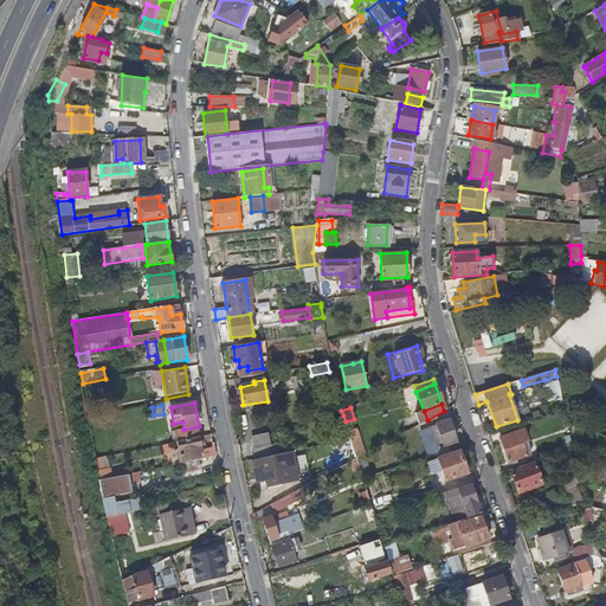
[(178,442),(201,437),(199,426),(184,430),(182,421),(173,424),(178,442)]
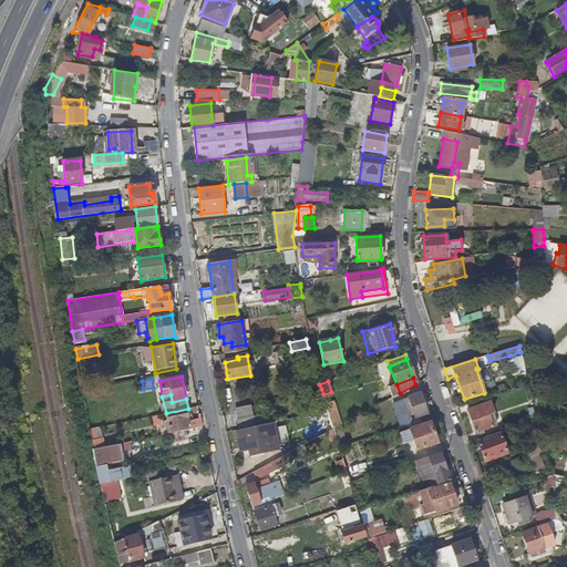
[(426,414),(420,394),(402,400),(408,420),(426,414)]
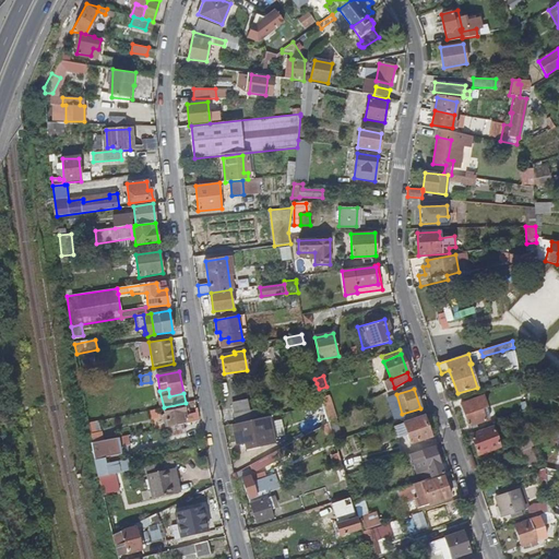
[(482,408),(487,406),(484,397),(468,402),(468,403),(461,405),(468,427),(486,421),(486,419),(482,408)]
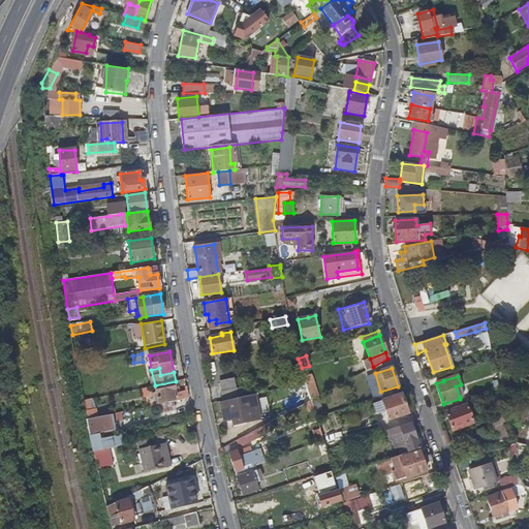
[(224,401),(238,398),(235,377),(220,380),(224,401)]
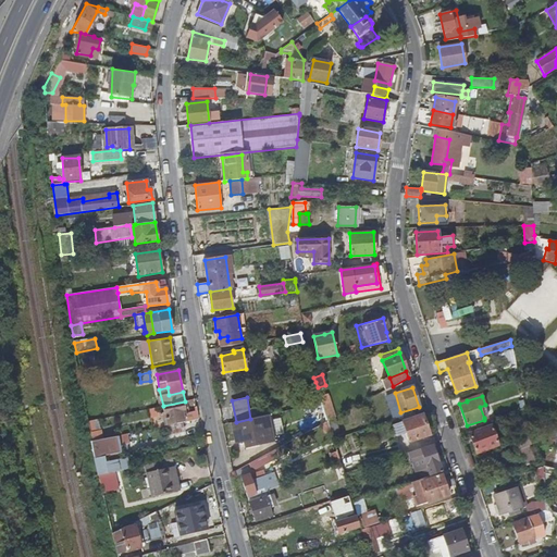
[(166,425),(185,422),(183,411),(186,410),(185,401),(163,406),(166,425)]
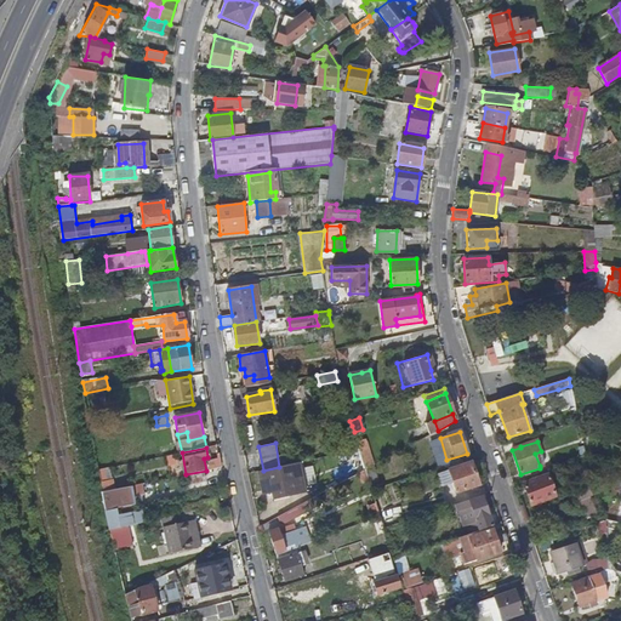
[(545,463),(541,451),(535,454),(540,466),(545,463)]
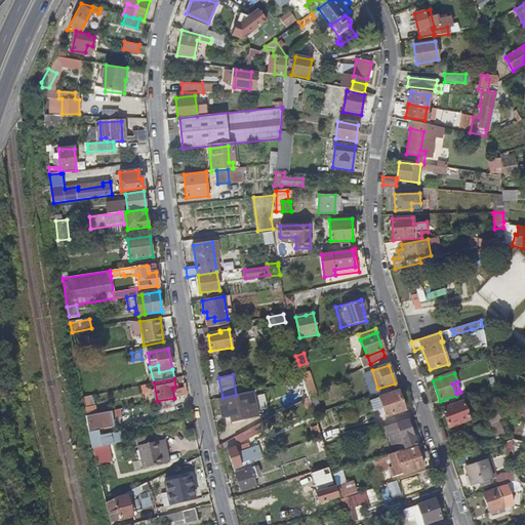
[(258,414),(253,391),(236,395),(223,398),(218,398),(223,416),(231,415),(232,421),(258,414)]
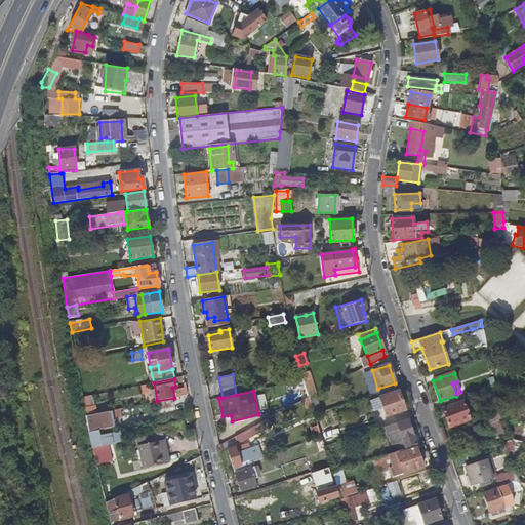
[(398,392),(379,398),(386,416),(404,411),(398,392)]
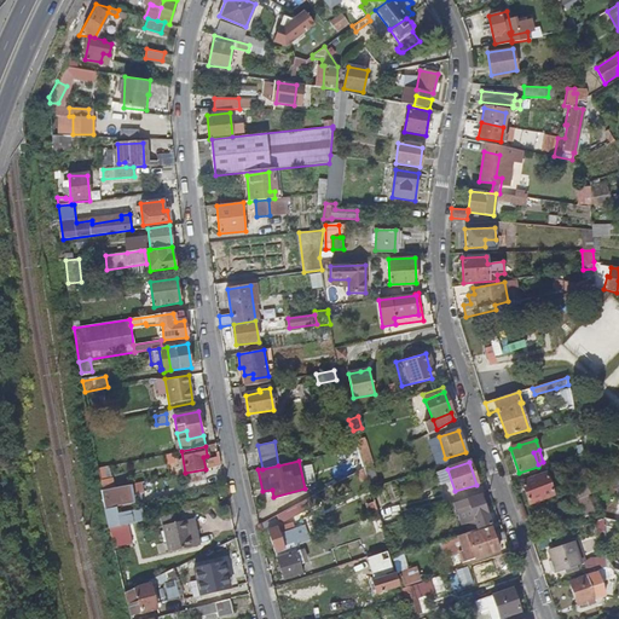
[(208,479),(206,469),(185,473),(187,482),(208,479)]
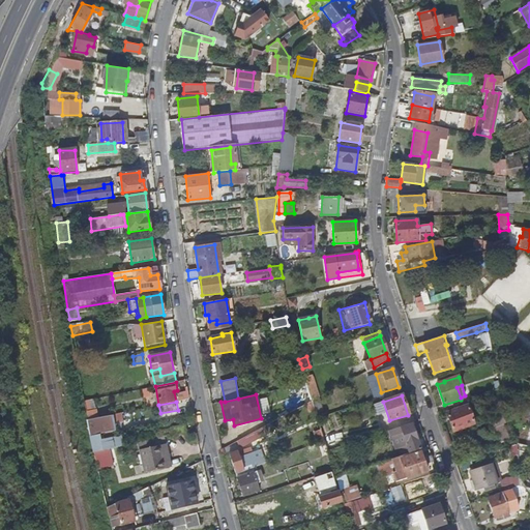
[(474,423),(468,406),(447,413),(453,431),(474,423)]
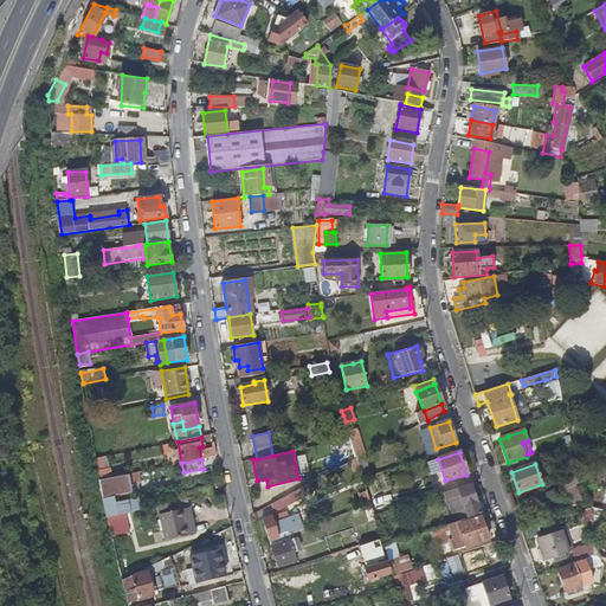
[(102,481),(105,479),(111,478),(110,469),(100,471),(102,481)]
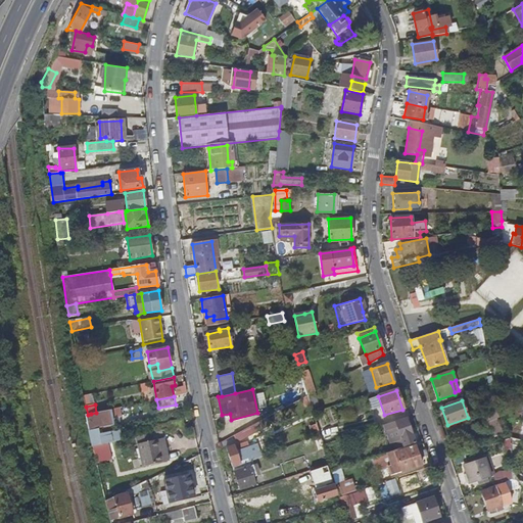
[(94,429),(113,425),(110,410),(96,413),(91,414),(94,429)]
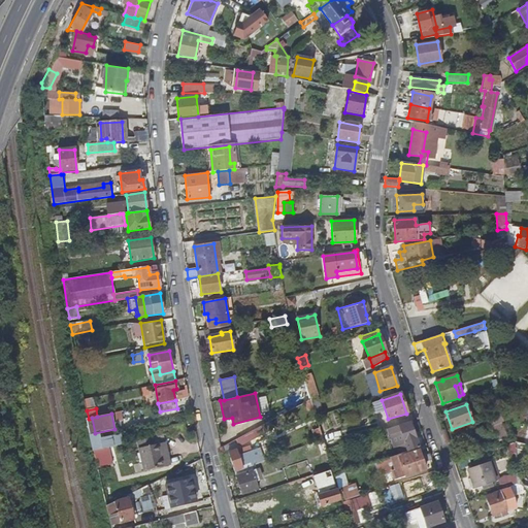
[(494,424),(503,420),(500,414),(491,418),(494,424)]
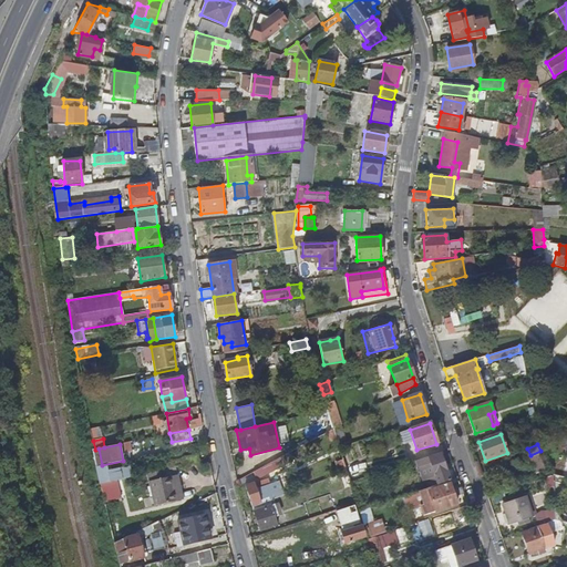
[(440,454),(415,462),(422,482),(425,482),(428,490),(450,482),(440,454)]
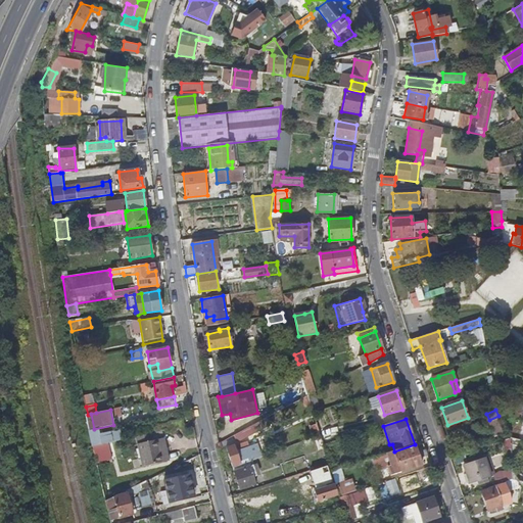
[(310,427),(314,438),(320,435),(317,425),(310,427)]
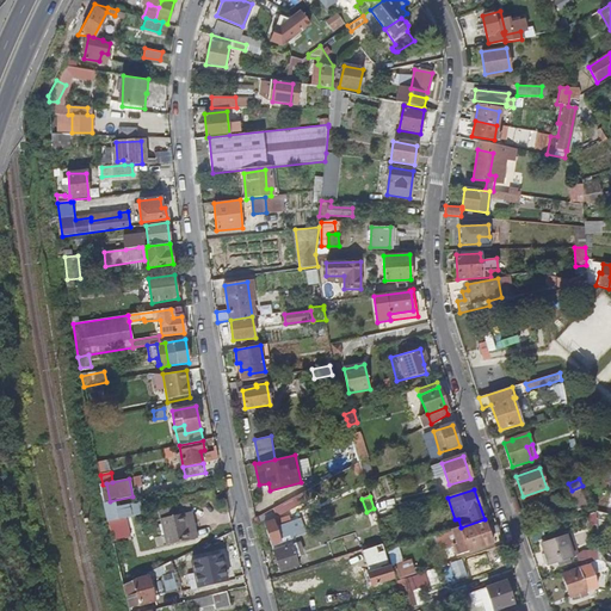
[(294,498),(275,508),(278,514),(297,505),(294,498)]
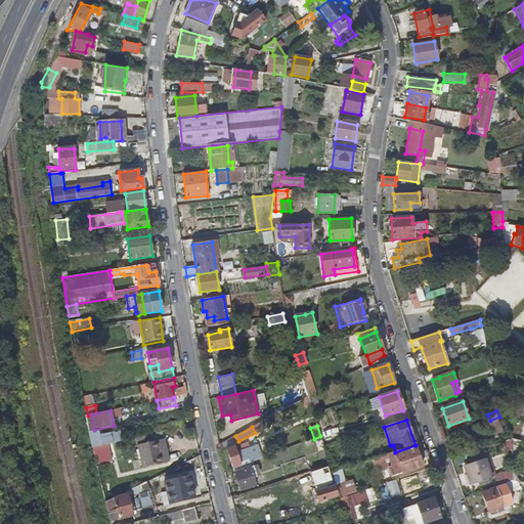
[(90,437),(92,447),(117,442),(116,432),(90,437)]
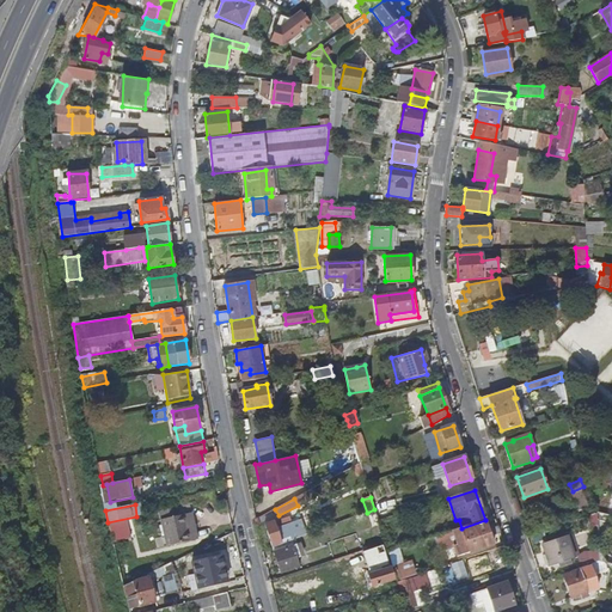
[(177,516),(176,508),(158,512),(165,548),(189,543),(183,515),(177,516)]
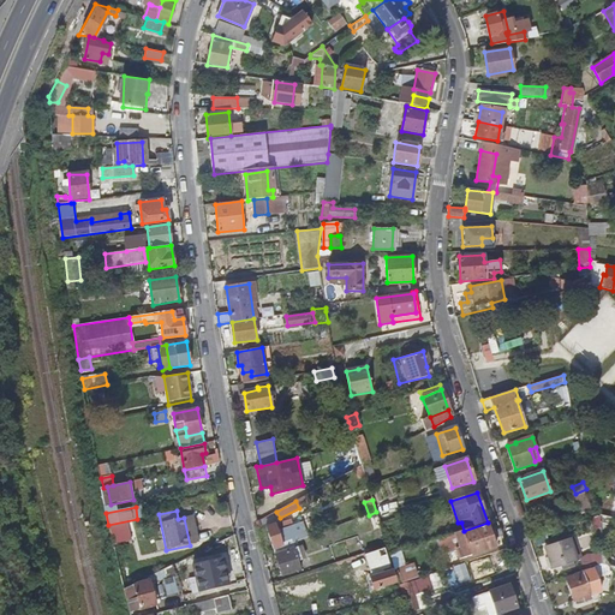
[(191,517),(184,518),(190,545),(197,543),(191,517)]
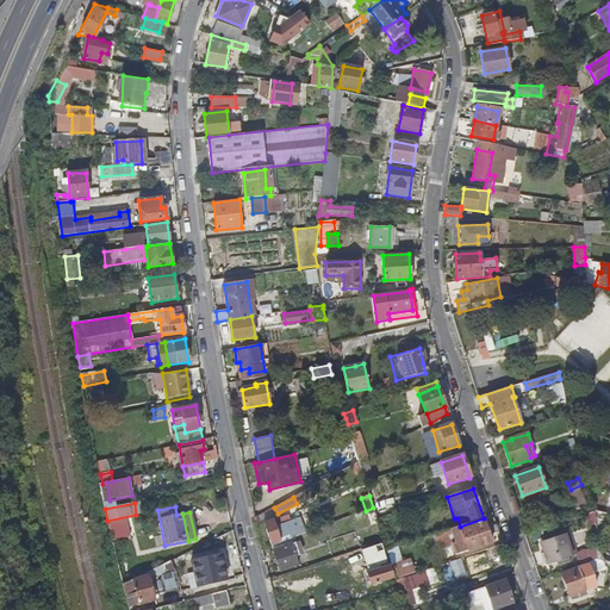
[(460,527),(459,527),(464,541),(470,540),(473,549),(492,543),(484,518),(460,527)]
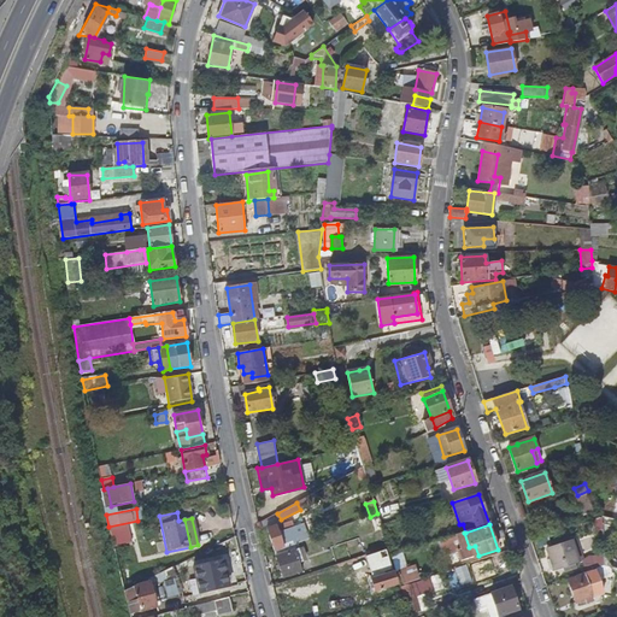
[(266,529),(275,553),(294,546),(299,544),(294,528),(285,530),(283,527),(276,529),(276,527),(266,529)]
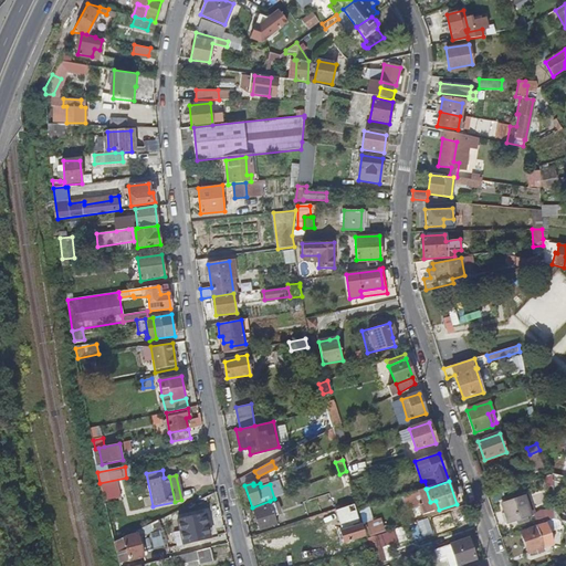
[(532,515),(524,494),(502,503),(510,524),(532,515)]
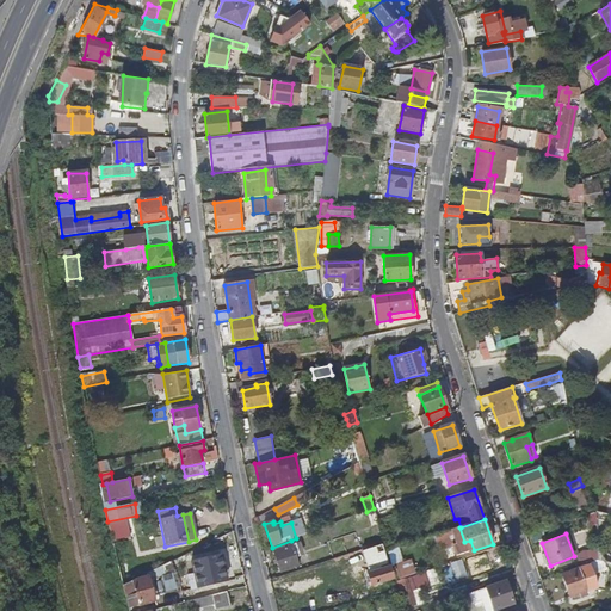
[(291,541),(272,548),(279,573),(298,567),(296,557),(300,556),(296,544),(294,545),(291,541)]
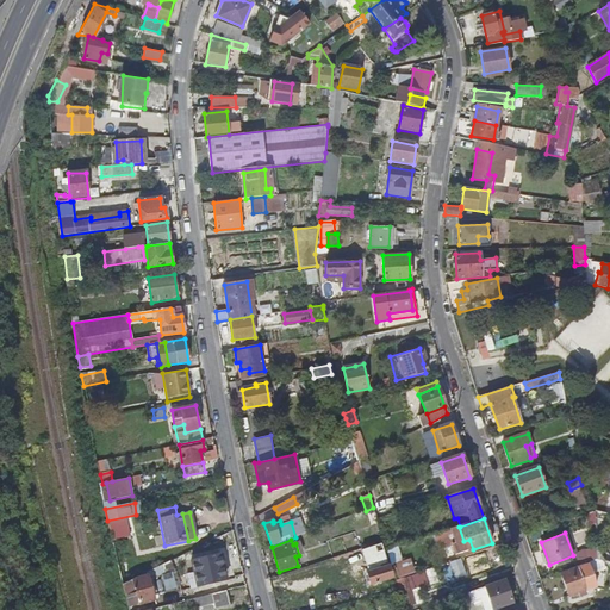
[(597,559),(596,547),(583,552),(586,562),(597,559)]
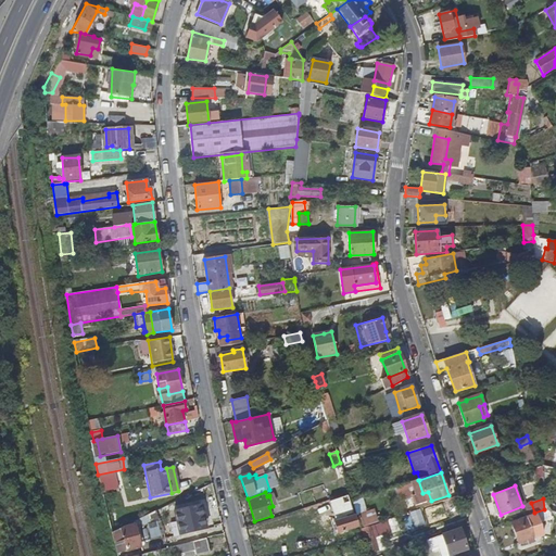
[(408,503),(412,513),(426,508),(421,500),(408,503)]
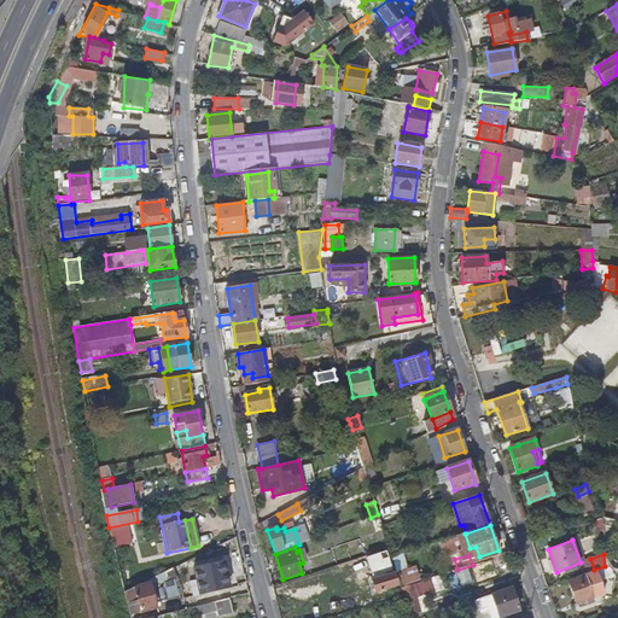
[(173,569),(124,592),(129,616),(156,608),(152,598),(161,595),(159,586),(175,577),(173,569)]
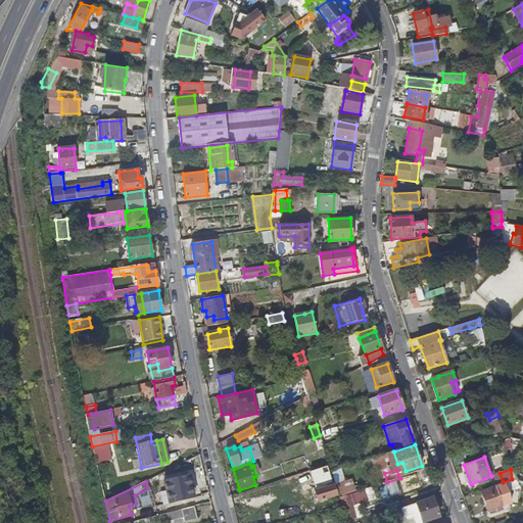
[(503,482),(493,485),(493,487),(481,491),(487,511),(501,506),(495,490),(504,487),(503,482)]
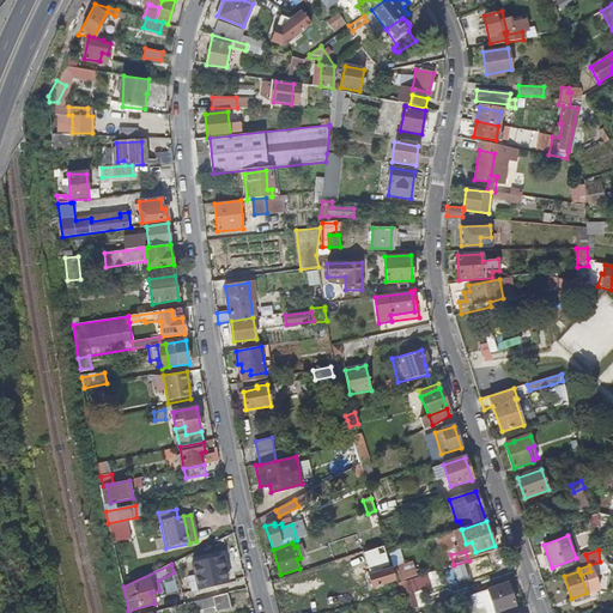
[(226,594),(238,592),(236,581),(219,584),(222,595),(226,594)]
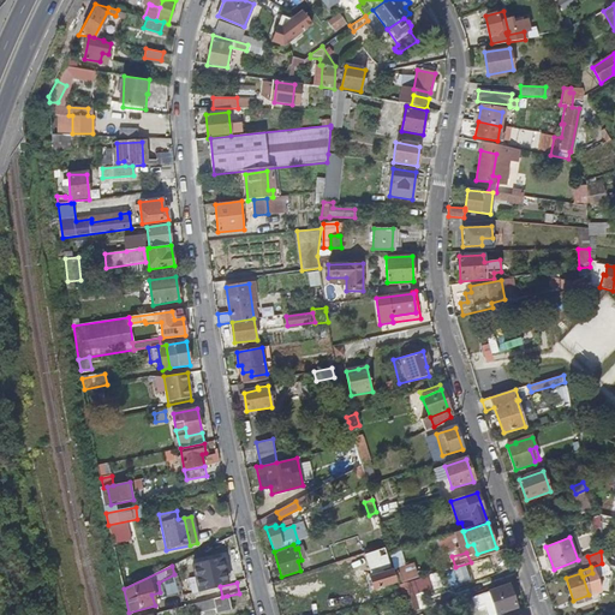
[(496,614),(499,614),(517,609),(509,586),(489,593),(496,614)]
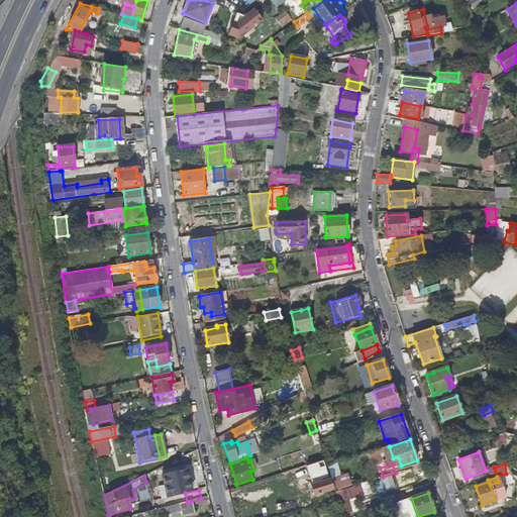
[(347,494),(339,496),(345,516),(346,516),(353,515),(347,494)]
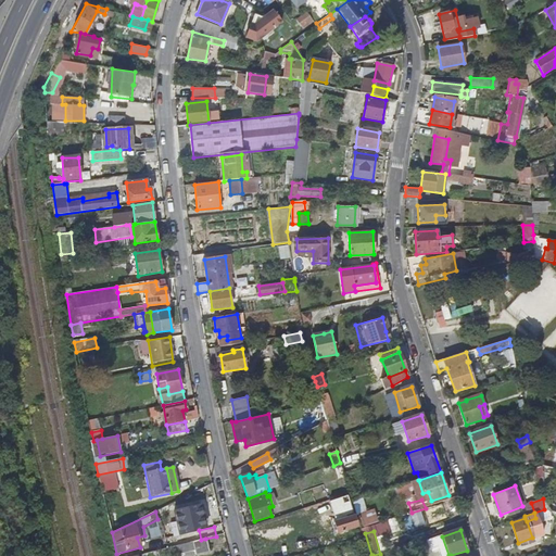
[(201,540),(176,546),(178,554),(194,548),(196,554),(209,552),(205,539),(201,540)]
